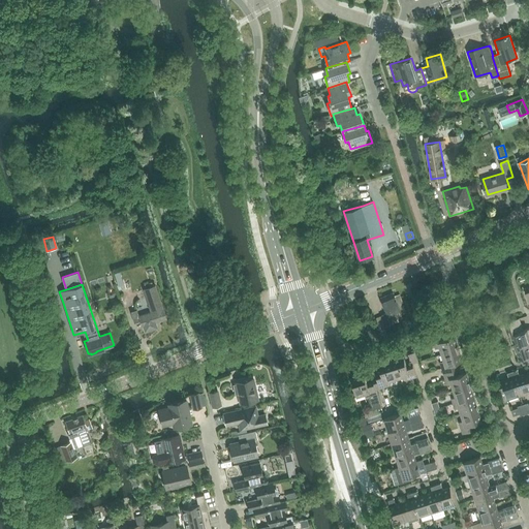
[(144,288),(149,306),(151,312),(138,315),(136,309),(130,311),(134,322),(141,320),(143,327),(145,332),(157,328),(156,321),(166,318),(163,308),(155,285),(144,288)]
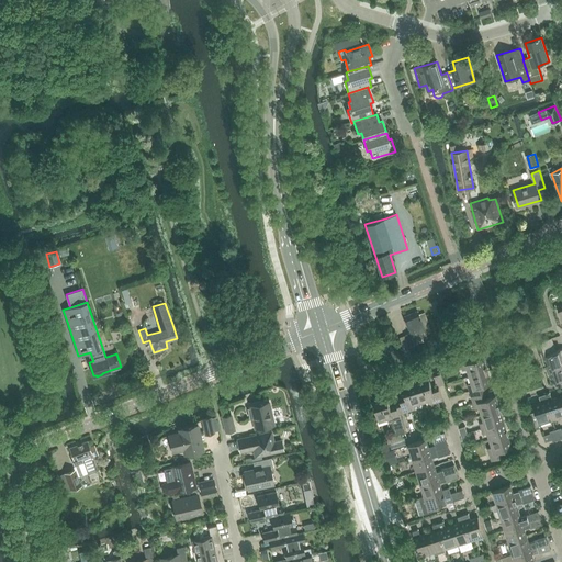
[(404,317),(411,334),(405,336),(408,344),(414,341),(423,337),(420,333),(425,330),(423,323),(422,322),(419,314),(417,312),(404,317)]
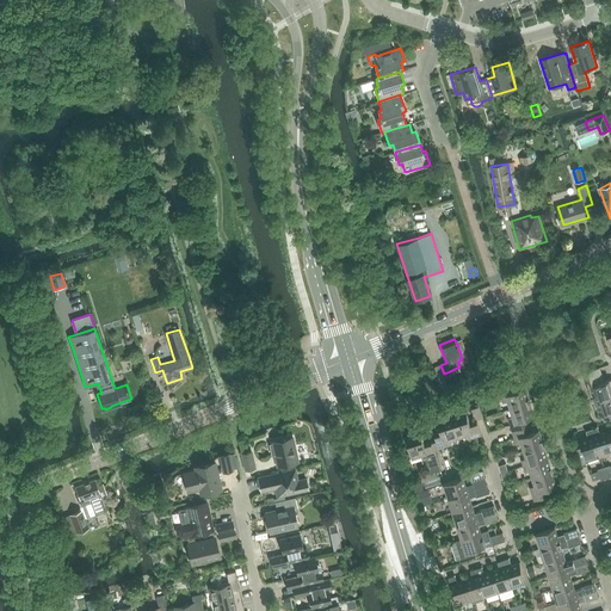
[(440,365),(433,368),(439,382),(446,380),(445,377),(461,371),(460,366),(450,371),(444,374),(440,365)]
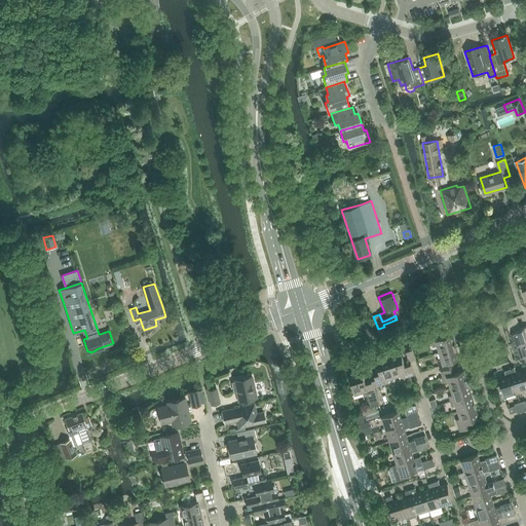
[(506,327),(519,323),(517,316),(504,320),(506,327)]
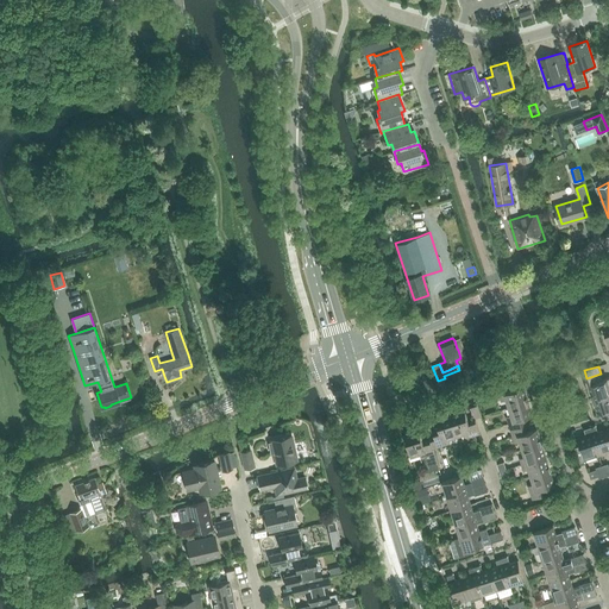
[(586,378),(589,384),(594,400),(608,394),(608,377),(603,381),(601,374),(586,378)]
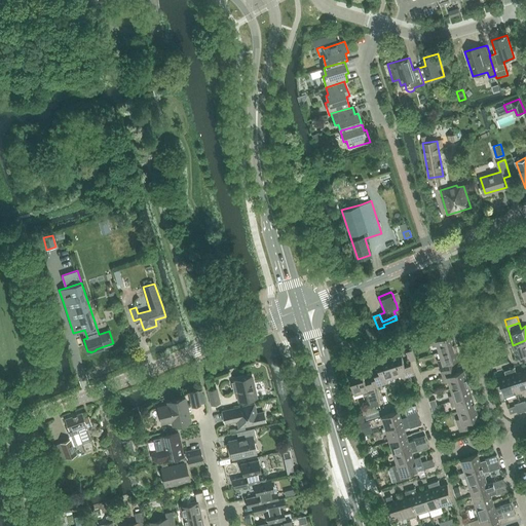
[(440,351),(456,346),(452,334),(431,341),(433,346),(438,345),(440,351)]
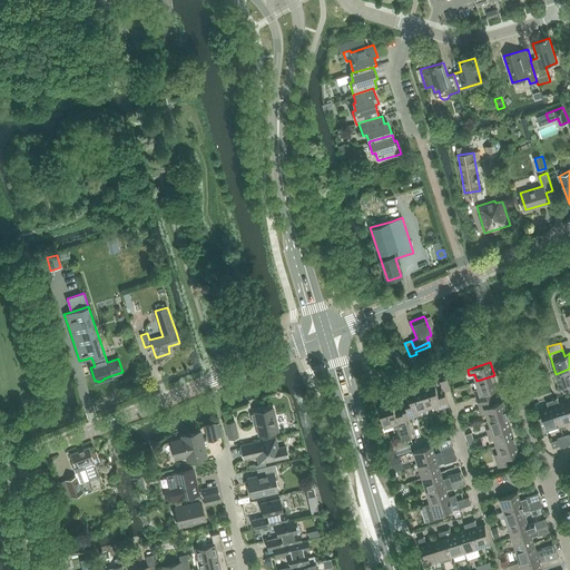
[(569,369),(556,374),(559,386),(569,382),(569,369)]
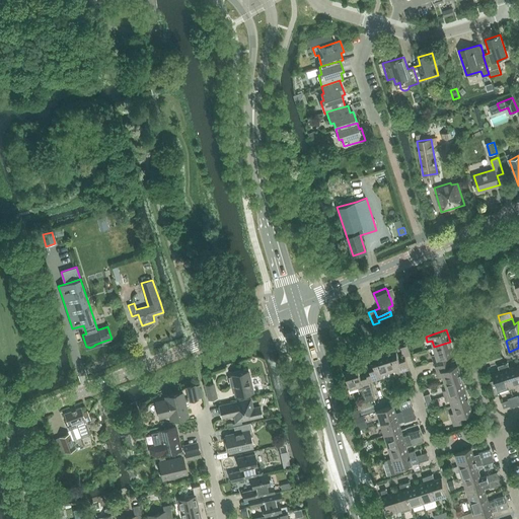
[(400,343),(404,356),(405,356),(412,355),(406,341),(400,343)]
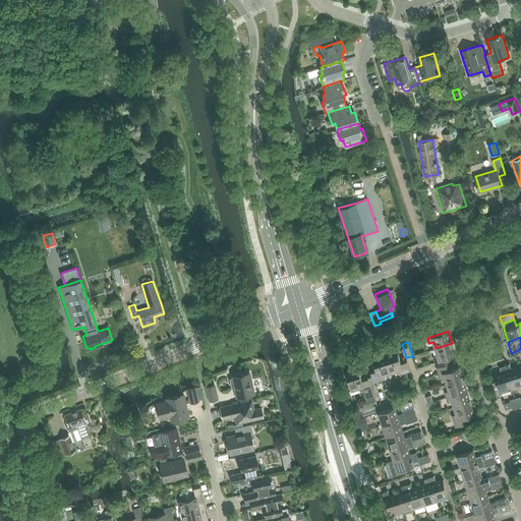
[(437,368),(449,364),(447,358),(456,355),(452,343),(436,348),(438,355),(433,356),(437,368)]
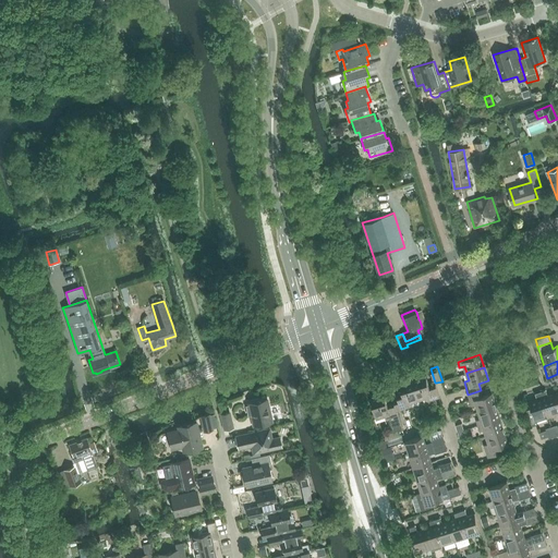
[(413,379),(420,399),(426,397),(428,401),(440,398),(436,383),(429,385),(426,376),(413,379)]
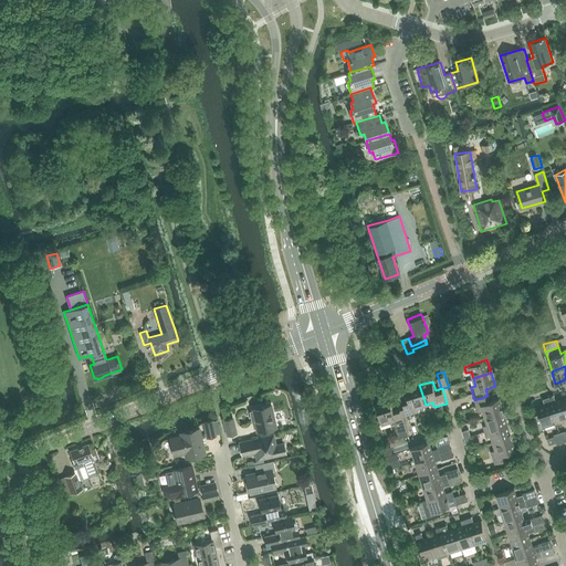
[(419,385),(406,389),(409,398),(402,400),(405,406),(407,416),(420,411),(418,407),(426,405),(419,385)]
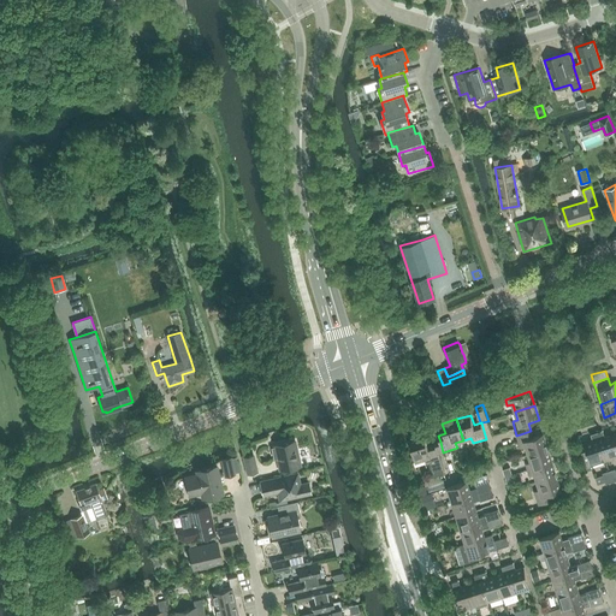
[(528,455),(549,449),(544,433),(533,437),(531,431),(516,436),(521,448),(526,446),(528,455)]
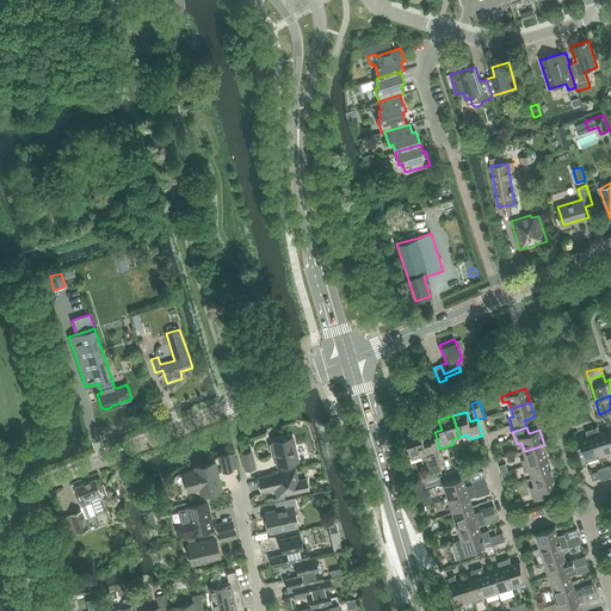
[(592,430),(600,455),(610,451),(610,439),(609,431),(600,433),(598,427),(592,430)]
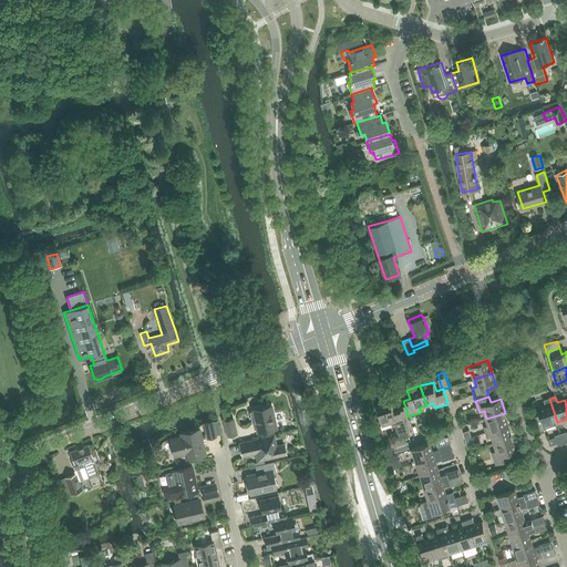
[(557,422),(549,399),(544,400),(546,406),(538,409),(545,426),(557,422)]
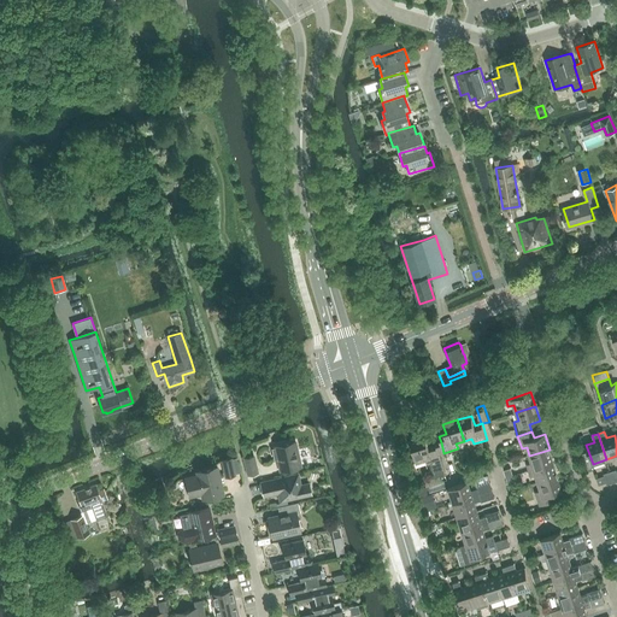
[(442,454),(444,453),(441,442),(439,444),(429,446),(425,436),(411,441),(417,462),(425,459),(428,465),(430,464),(435,477),(446,475),(439,454),(442,454)]
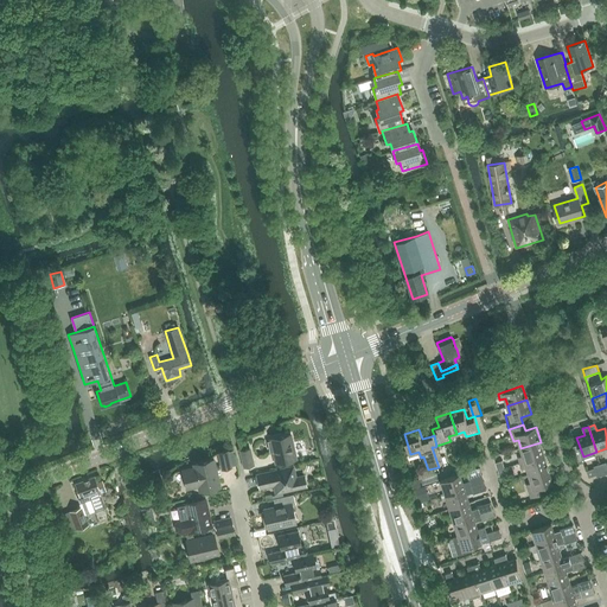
[(295,459),(291,435),(268,440),(270,453),(274,452),(276,462),(295,459)]
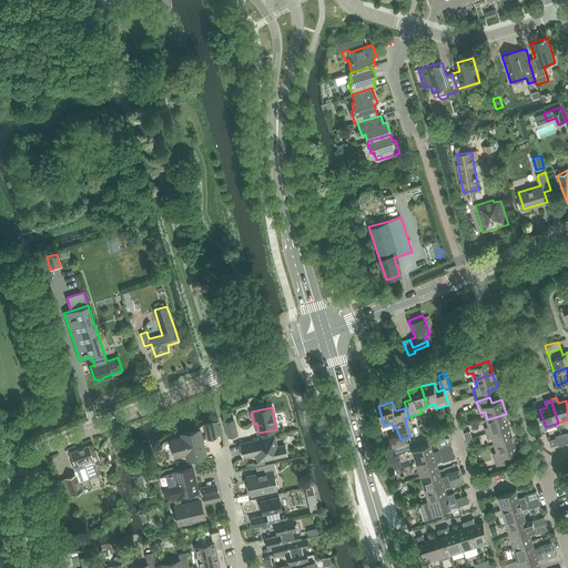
[(506,414),(487,419),(489,426),(485,427),(486,434),(509,426),(506,414)]
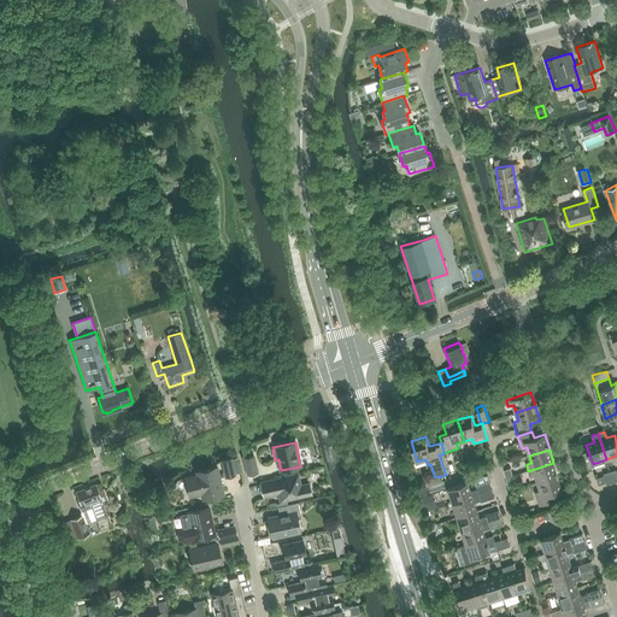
[(250,474),(257,471),(253,456),(246,458),(250,474)]
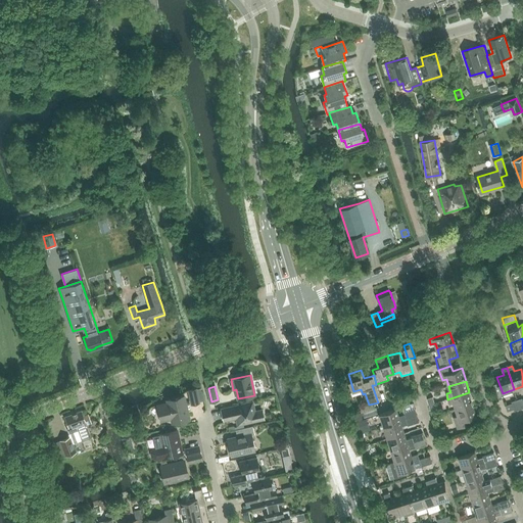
[(191,402),(198,401),(196,388),(189,390),(191,402)]
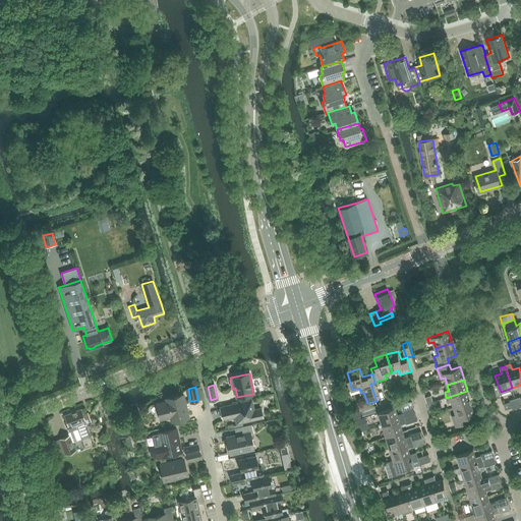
[(471,402),(467,391),(446,398),(448,402),(453,401),(455,408),(471,402)]
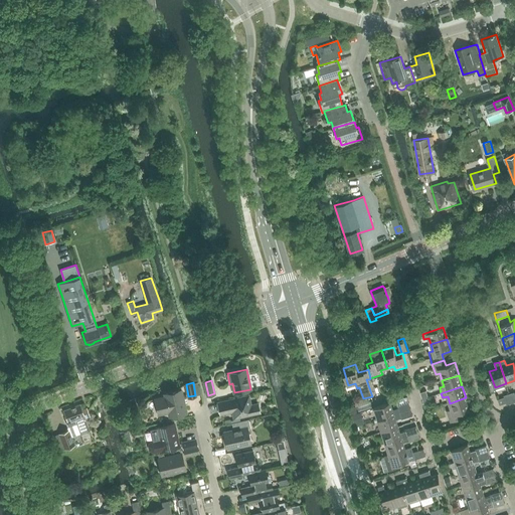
[(186,412),(181,390),(165,394),(165,396),(156,399),(159,413),(169,411),(170,416),(186,412)]
